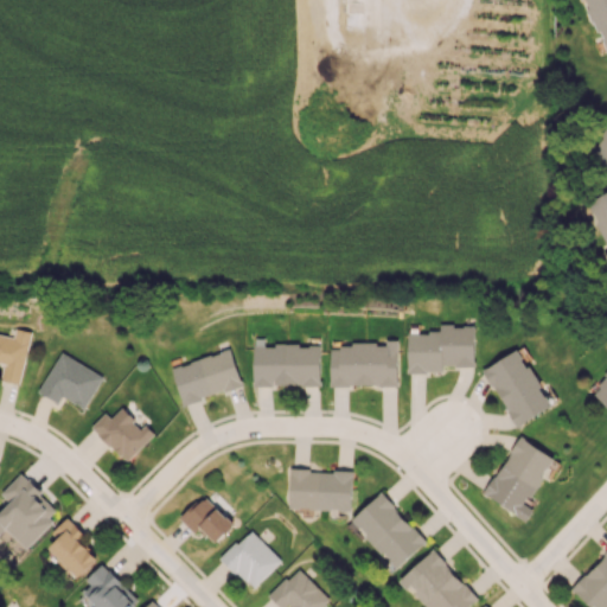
[(606,0),(582,0),(604,51),(606,49),(606,0)]
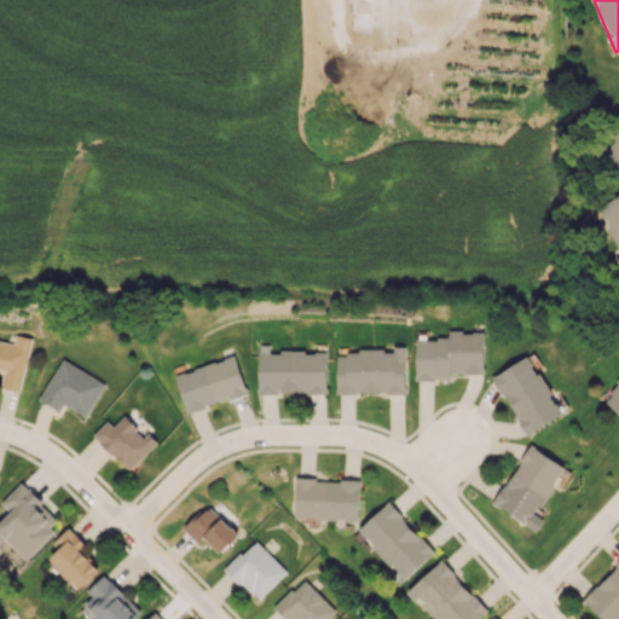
[(618,129),(601,157),(618,169),(618,129)]
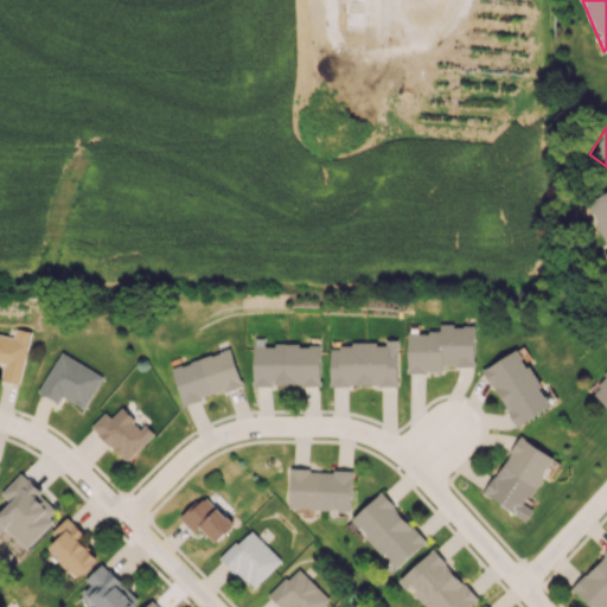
[(606,191),(587,200),(606,244),(606,253),(605,254),(606,259),(606,191)]
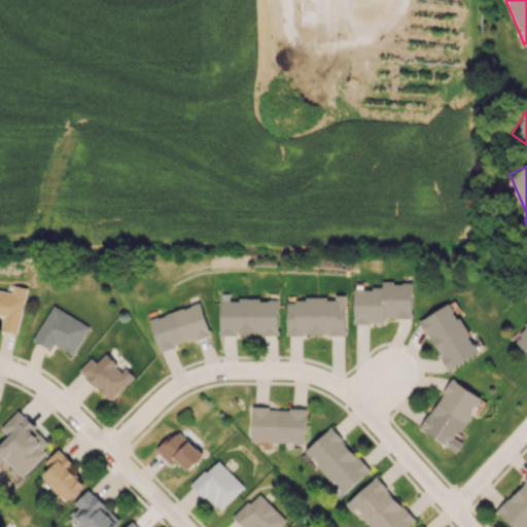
[(412,282),(381,282),(381,288),(353,288),(353,323),(384,323),(384,317),(411,318),(412,282)]
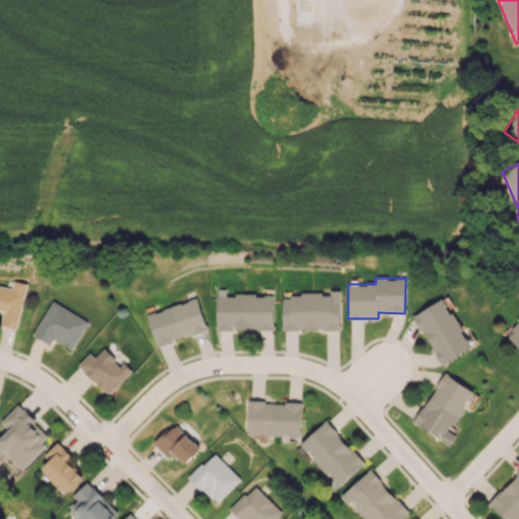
[(26,283),(12,280),(10,288),(0,285),(0,309),(3,310),(0,324),(16,327),(26,283)]
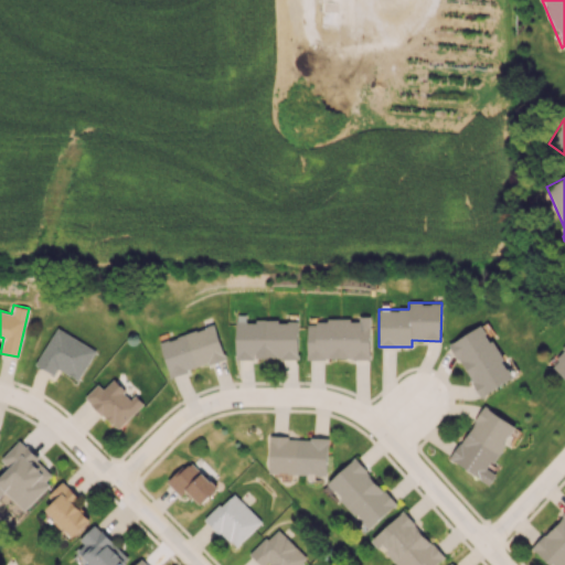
[(370,317),(359,317),(359,320),(307,320),(307,359),(370,359),(370,317)]
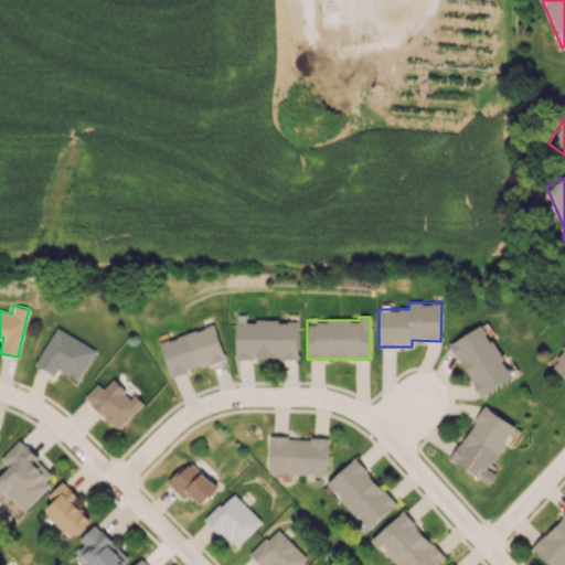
[(298,321),(236,320),(235,359),(297,360),(298,321)]
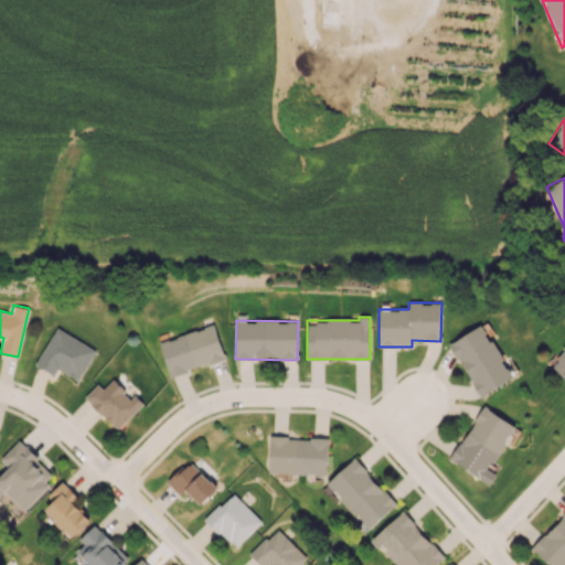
[(482,323),(449,343),(481,397),(514,377),(482,323)]
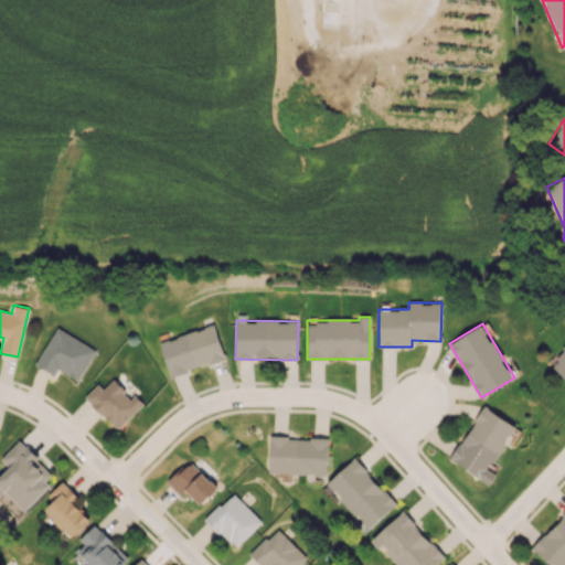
[(170,376),(225,360),(214,324),(159,341),(170,376)]
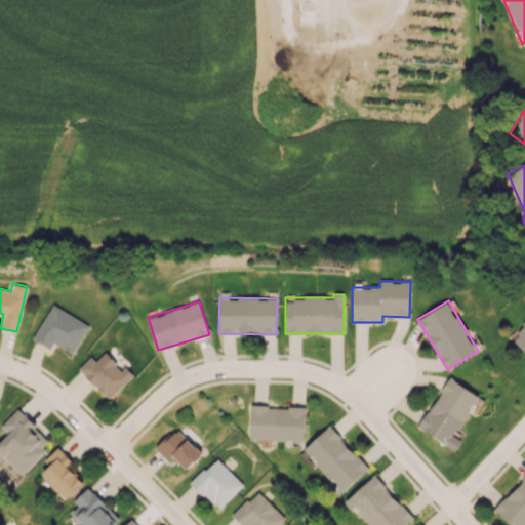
[(88,325),(52,305),(33,338),(49,348),(53,341),(73,353),(88,325)]
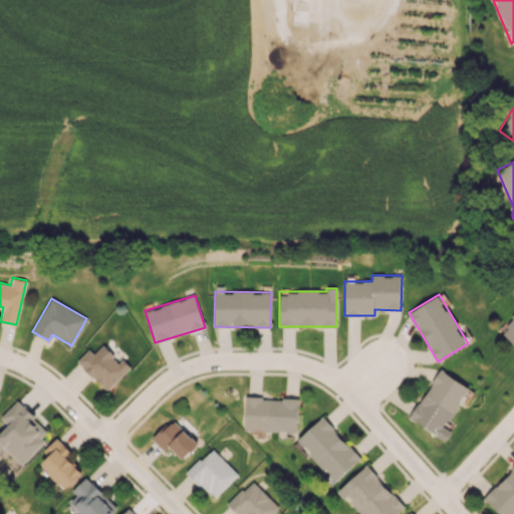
[(513,315),(500,331),(513,344),(513,315)]
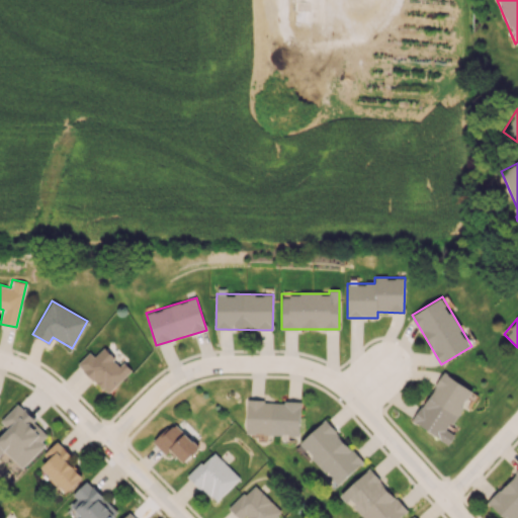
[(107,394),(130,372),(104,347),(94,356),(89,352),(77,364),(107,394)]
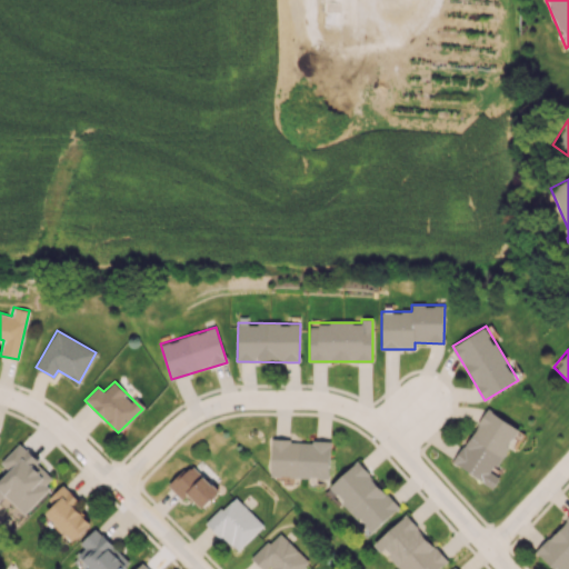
[(520,429),(488,409),(453,462),(495,488),(500,477),(493,472),(520,429)]
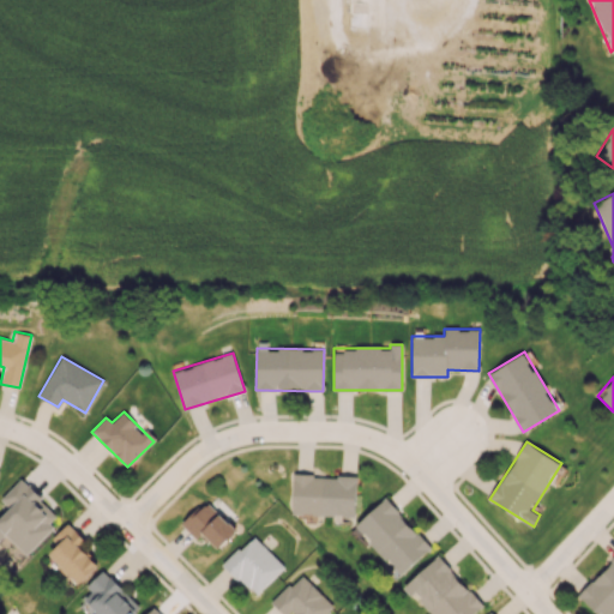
[(356,476),(294,475),(293,513),(355,516),(356,476)]
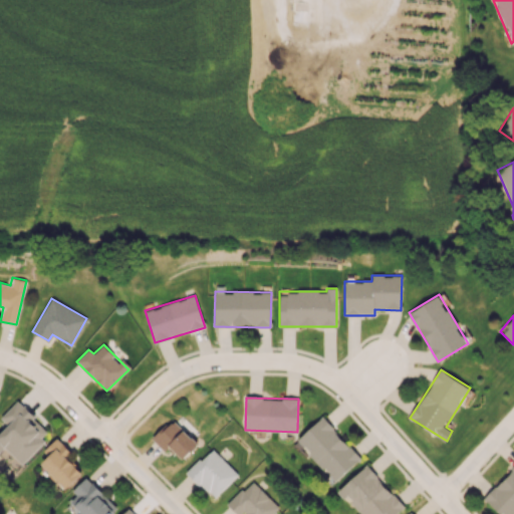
[(9,425),(0,433),(0,451),(4,447),(22,464),(51,433),(17,401),(1,418),(9,425)]
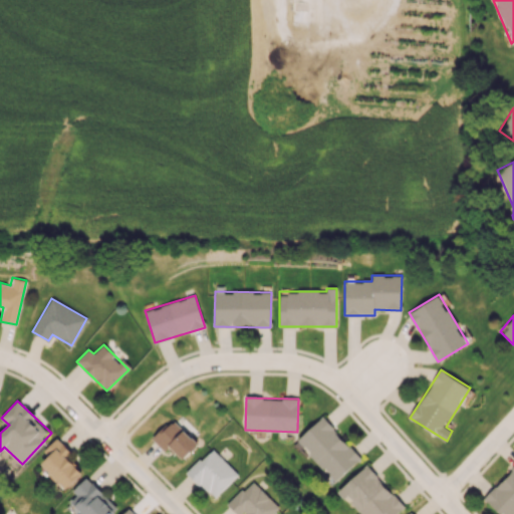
[(297,440),(336,481),(360,458),(322,417),(297,440)]
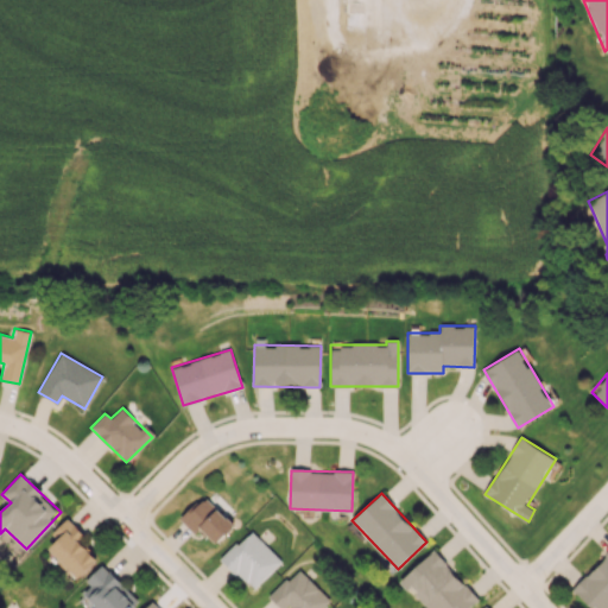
[(181,518),(195,533),(201,527),(216,543),(234,525),(204,495),(181,518)]
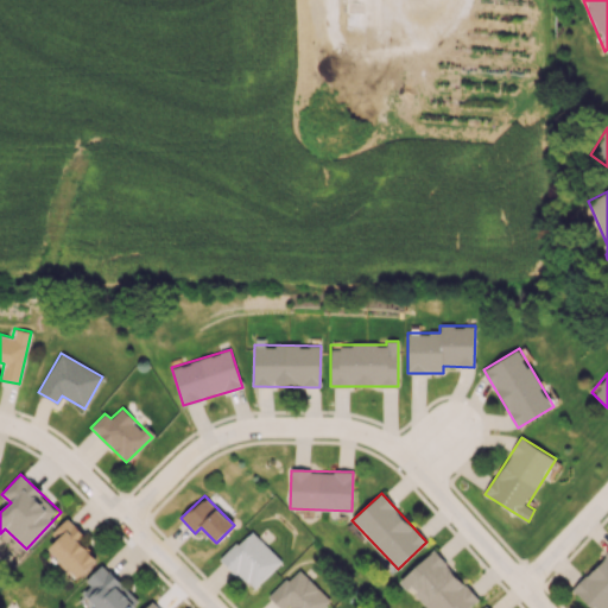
[(80,539),(84,534),(68,518),(51,533),(58,539),(49,548),(78,578),(99,559),(80,539)]
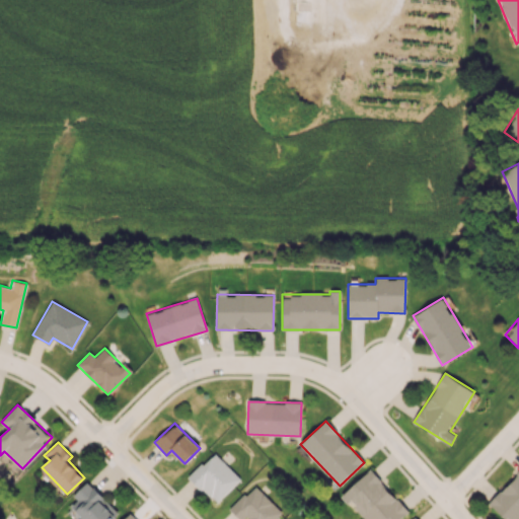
[(240,478),(213,452),(189,477),(216,504),(240,478)]
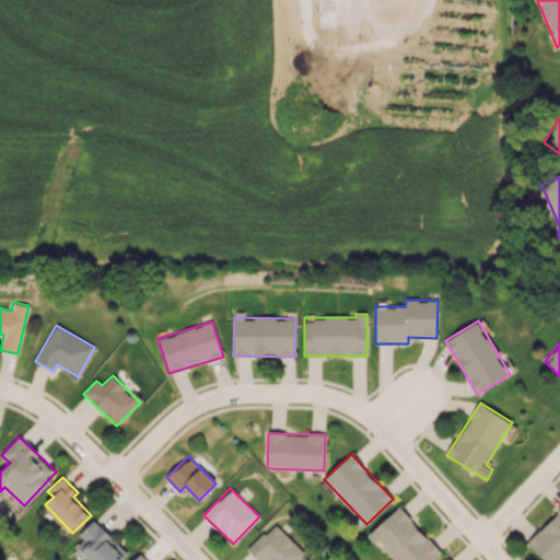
[(366,535),(374,544),(377,540),(394,559),(431,559),(440,552),(400,506),(366,535)]
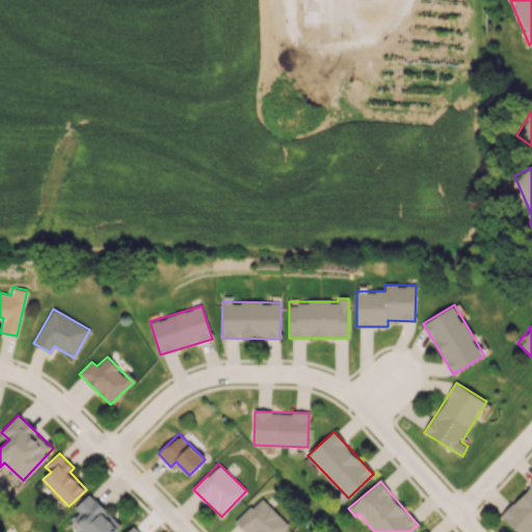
[(517,531),(531,531),(531,483),(501,516),(517,531)]
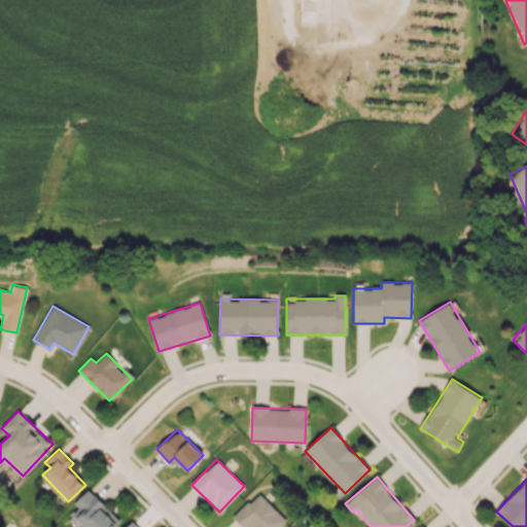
[(72,514),(84,526),(114,526),(120,521),(89,489),(74,503),(79,507),(72,514)]
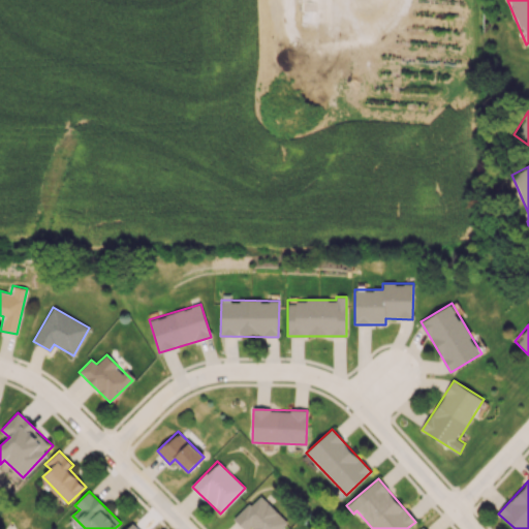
[(234,520),(244,528),(248,528),(250,527),(251,528),(279,528),(286,521),(257,494),(234,520)]
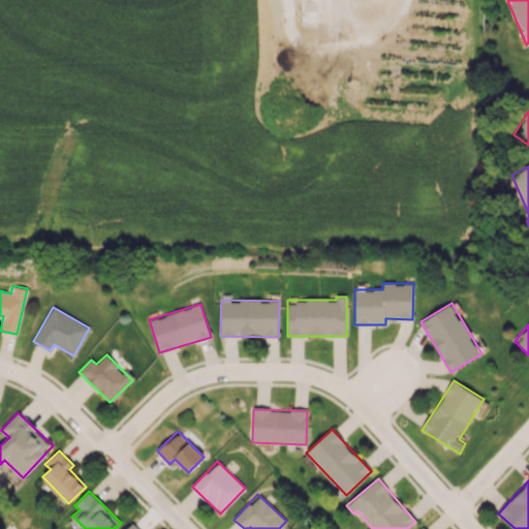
All buildings are outlined.
